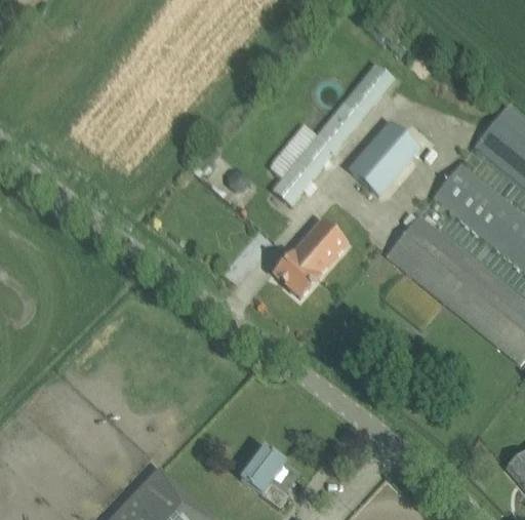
[(282,176),(272,190),(290,205),(294,200),(303,190),(311,180),(394,78),(375,63),(317,134),(304,124),(272,163),(285,173),(282,176)]
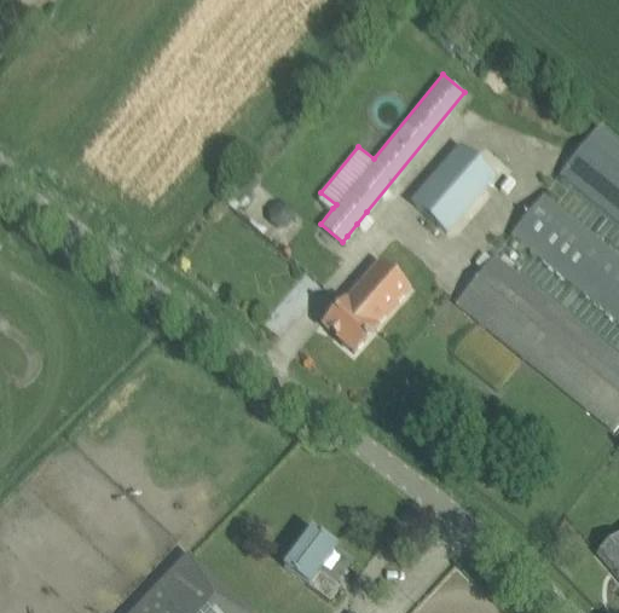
[(559,172),(618,220),(618,139),(597,122),(559,172)]
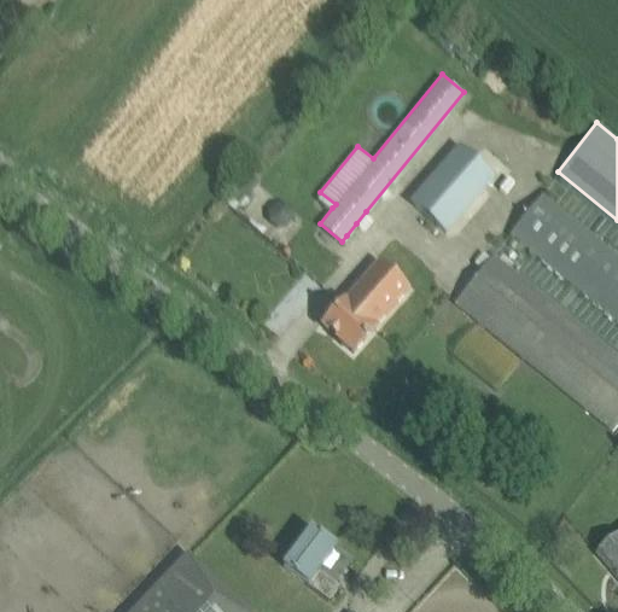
[(459,144),(410,199),(445,229),(493,174),(459,144)]
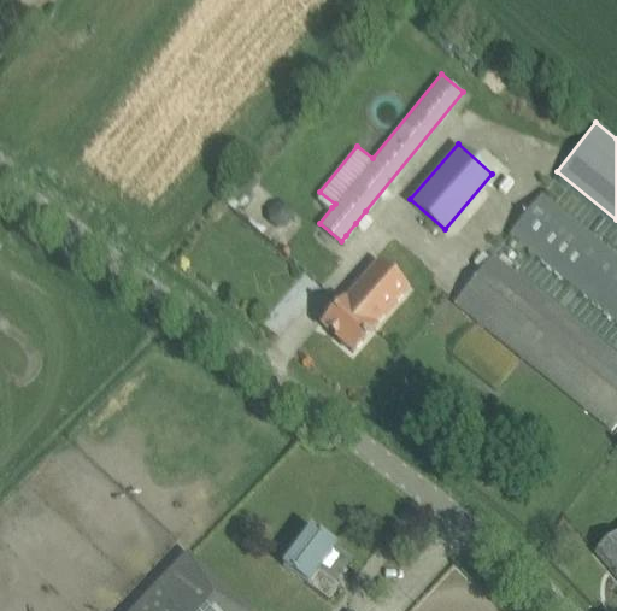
[(507,231),(616,319),(616,251),(540,189),(507,231)]
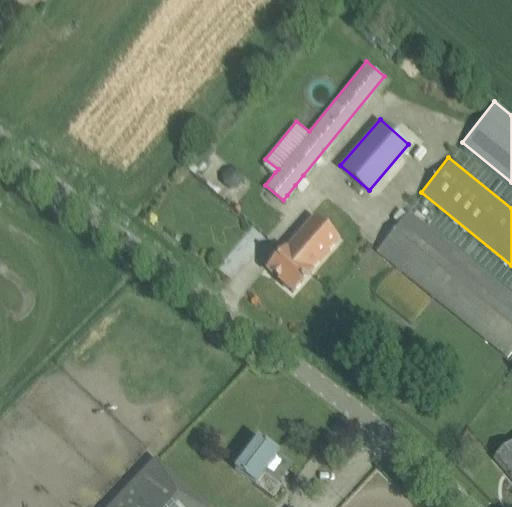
[(511,346),(511,291),(409,208),(377,249),(506,353),(511,346)]
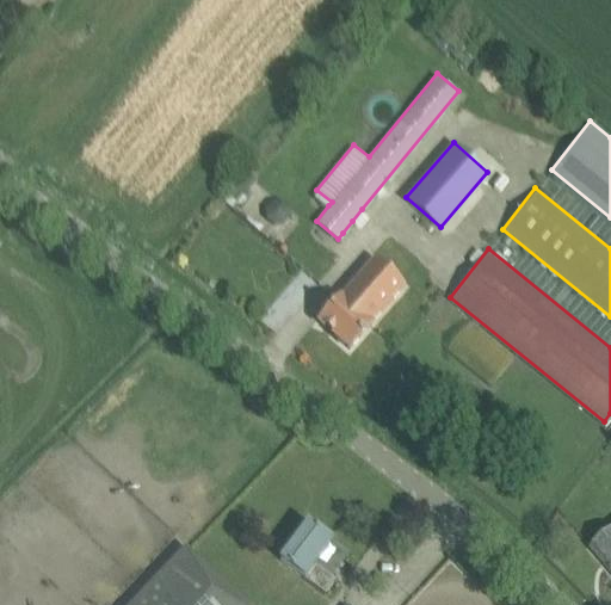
[(319,318),(350,345),(370,321),(370,322),(405,282),(374,255),(319,318)]
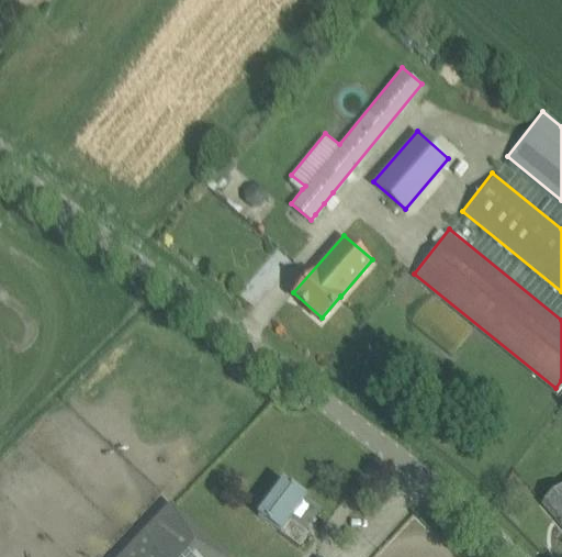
[(258,512),(299,543),(307,531),(289,516),(305,496),(283,479),(258,512)]
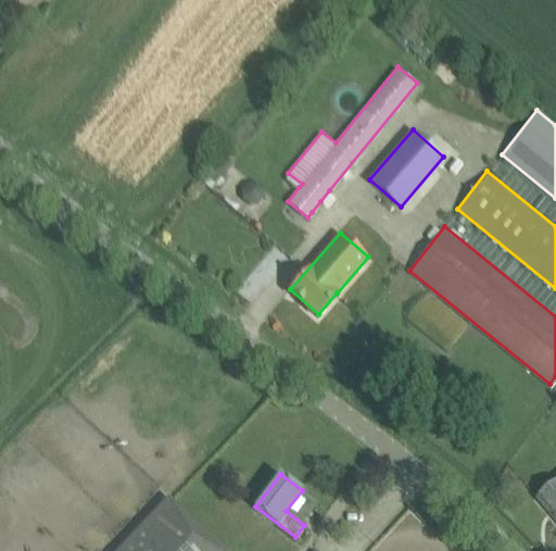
[(555,479),(539,496),(555,514),(555,479)]
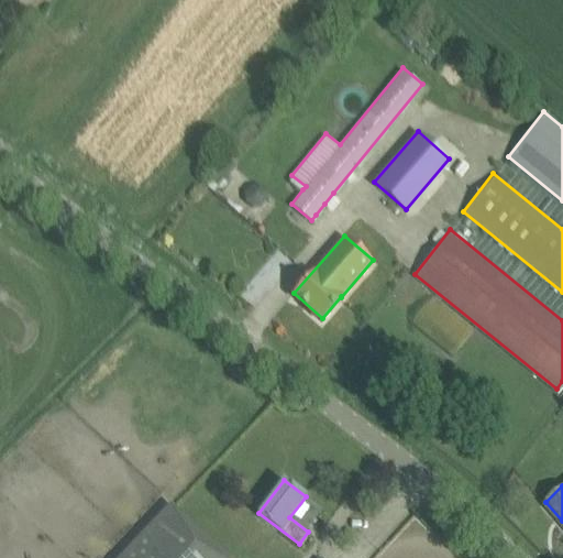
[(230,557),(168,501),(114,557),(230,557)]
